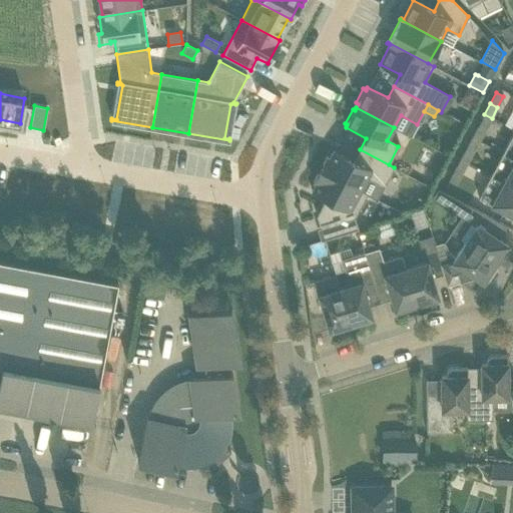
[(484,114),(478,125),(486,129),(492,118),(484,114)]
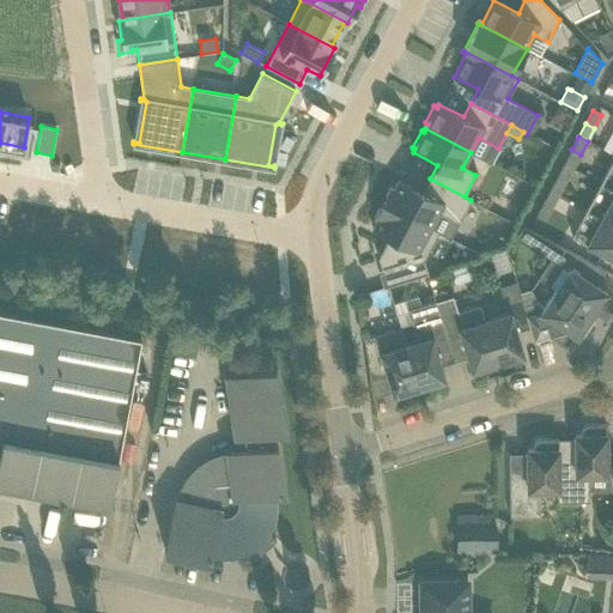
[(581,155),(571,150),(564,163),(574,168),(581,155)]
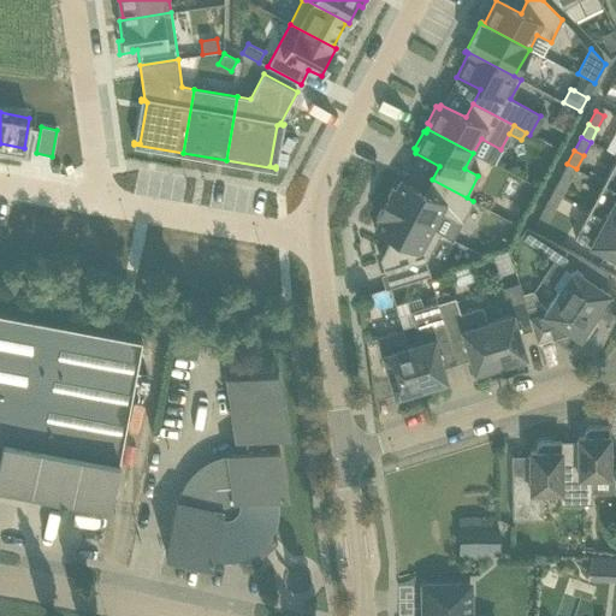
[(615,190),(615,159),(603,183),(615,190)]
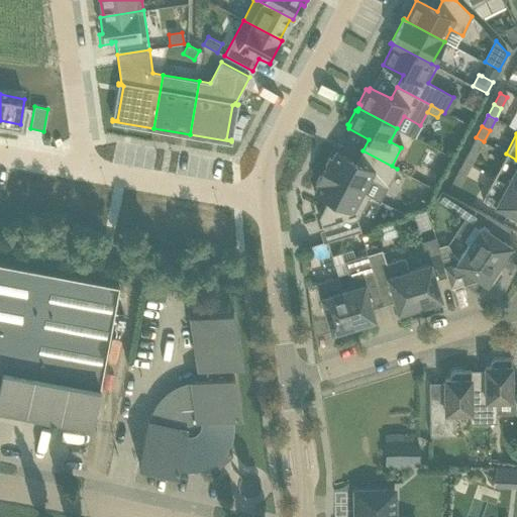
[(476,137),(471,148),(478,152),(484,141),(476,137)]
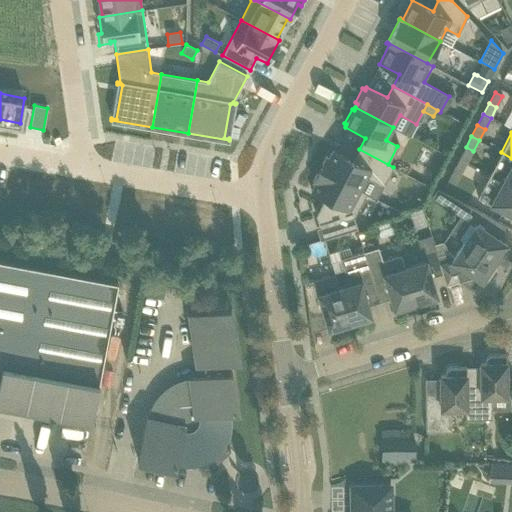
[(466,147),(460,158),(467,162),(473,151),(466,147)]
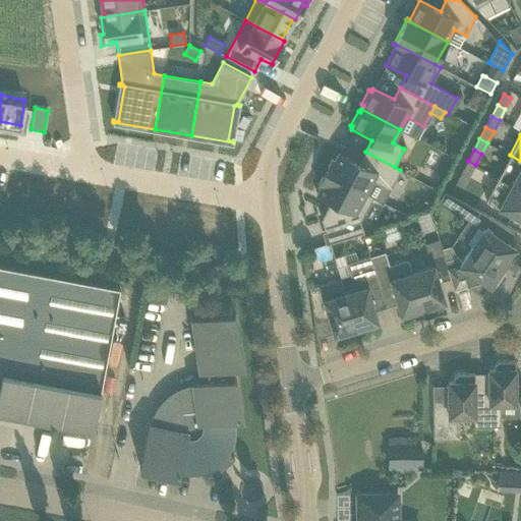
[(400,170),(365,152),(359,164),(338,153),(334,160),(332,159),(325,172),(372,197),(372,196),(366,193),(372,180),(390,189),(400,170)]
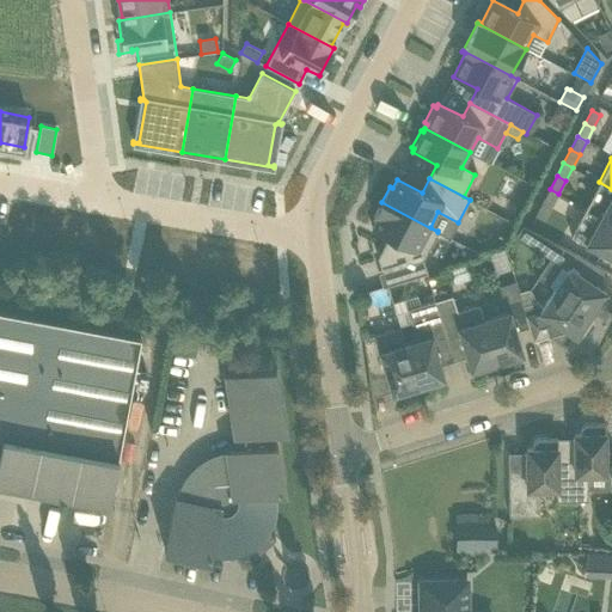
[(611,189),(599,182),(570,236),(611,257),(611,189)]
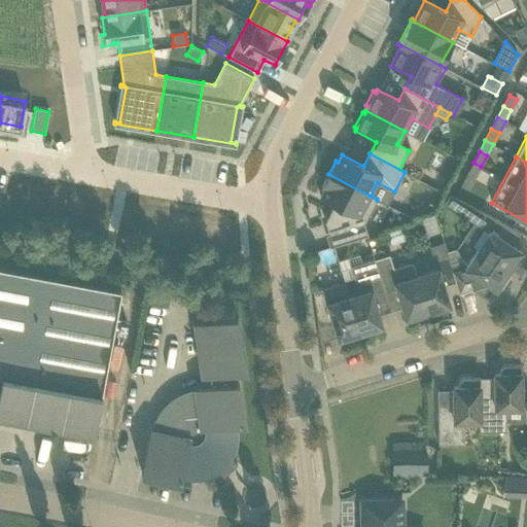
[(473,163),(467,174),(475,178),(481,167),(473,163)]
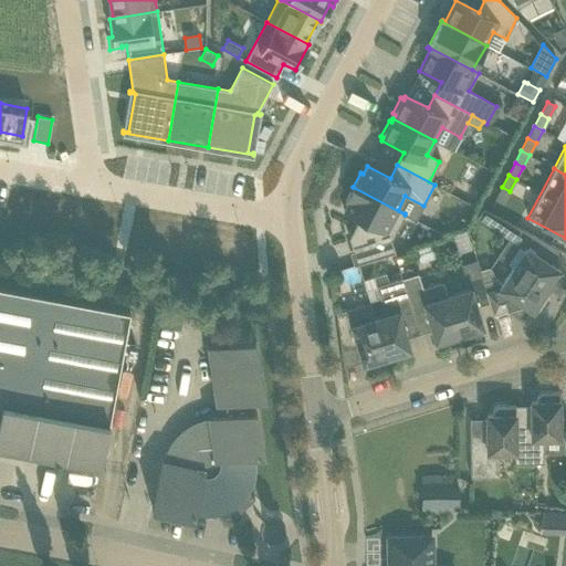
[(391,239),(405,215),(353,187),(345,201),(348,202),(344,210),(359,219),(349,238),(354,251),(391,239)]
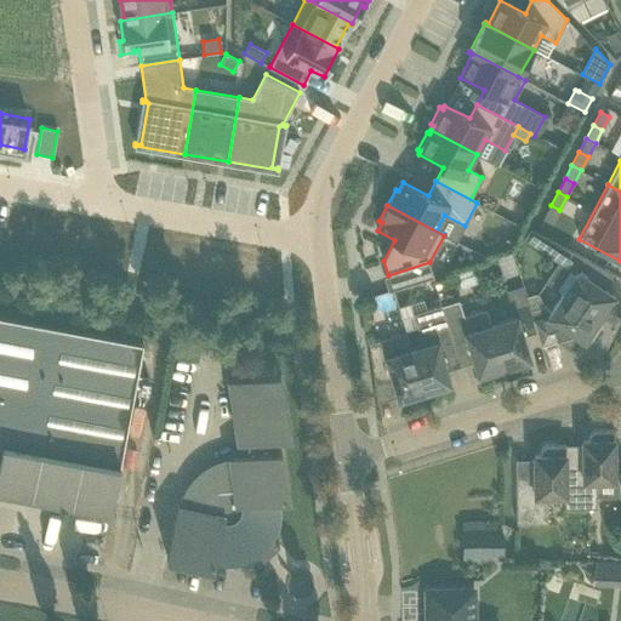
[(552,223),(559,210),(551,205),(543,218),(552,223)]
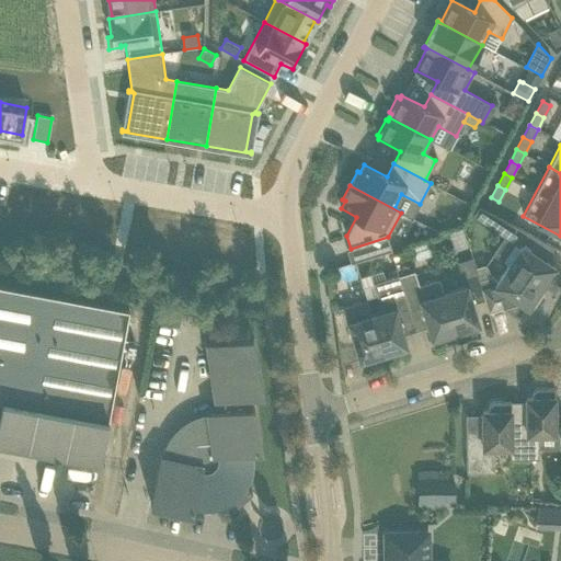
[(519,248),(508,265),(541,288),(556,267),(531,252),(539,241),(539,240),(529,235),(519,248)]
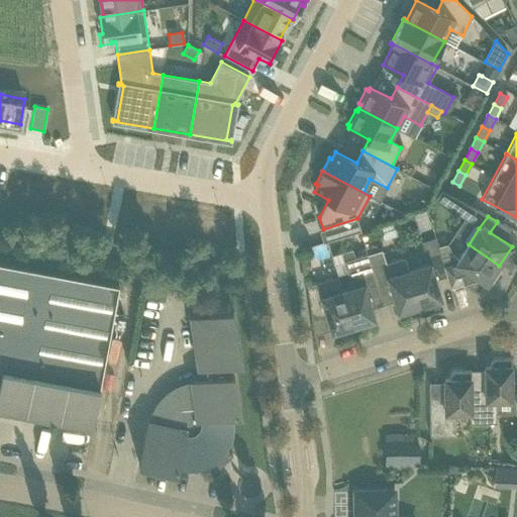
[(428,265),(409,271),(419,306),(441,299),(433,274),(444,271),(441,259),(435,238),(421,242),(428,265)]
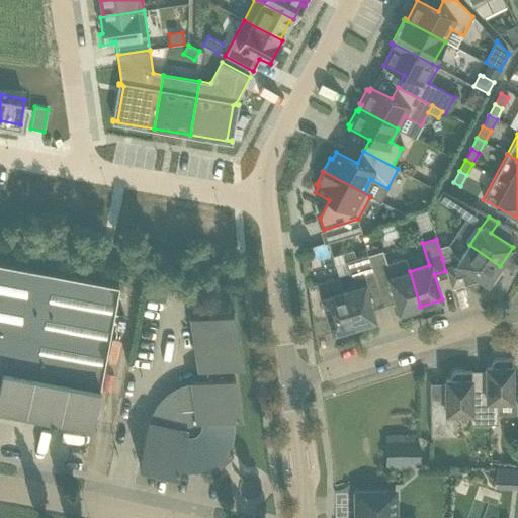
[(498,268),(500,266),(469,245),(456,263),(455,256),(442,259),(445,271),(447,276),(450,286),(464,282),(480,291),(486,283),(488,284),(489,282),(492,284),(501,270),(498,268)]
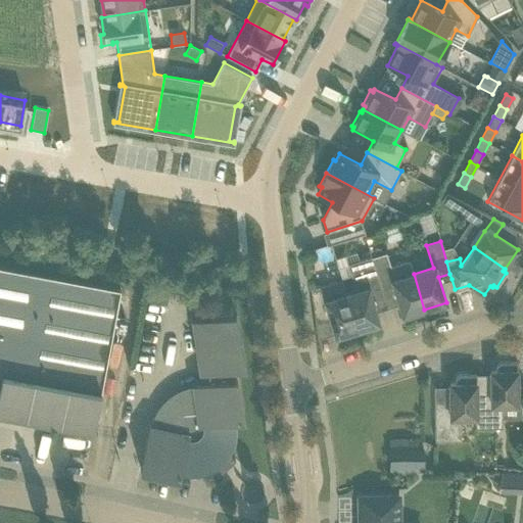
[(386,253),(372,257),(381,288),(393,285),(402,316),(424,310),(414,274),(410,260),(390,267),(386,253)]
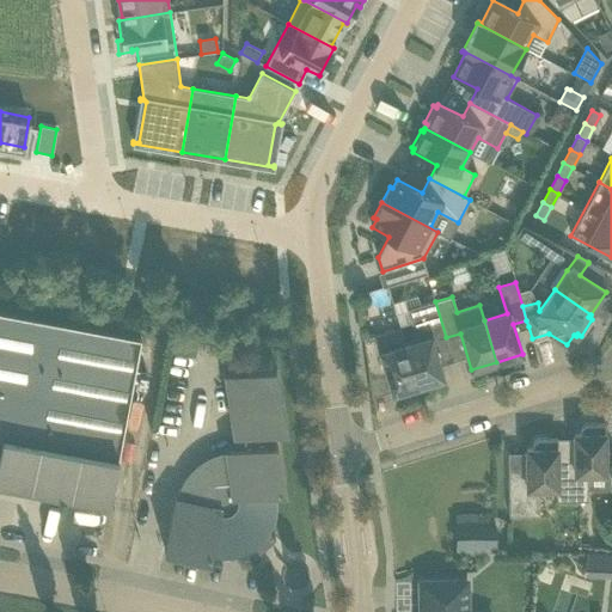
[(405,344),(418,386),(444,378),(433,342),(446,337),(435,301),(408,310),(416,341),(405,344)]
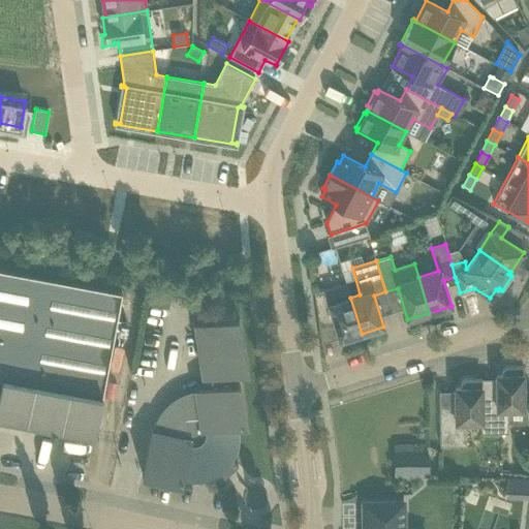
[(0,422),(94,439),(122,292),(0,270),(0,422)]
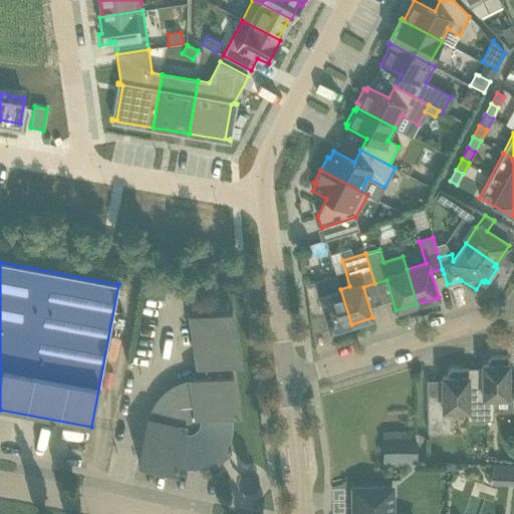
[(351,324),(340,289),(336,275),(318,281),(304,283),(309,313),(310,313),(309,308),(322,306),(329,331),(351,324)]
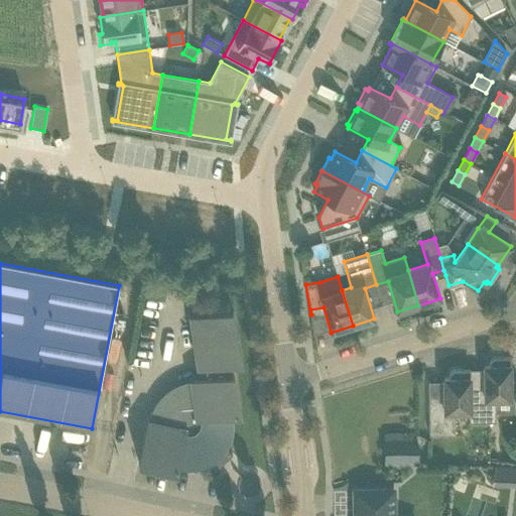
[(239,413),(234,374),(231,374),(229,364),(240,362),(232,309),(190,315),(199,368),(201,368),(203,378),(191,380),(192,383),(189,384),(184,386),(179,388),(174,390),(170,393),(166,396),(163,399),(160,403),(157,407),(154,411),(152,416),(151,421),(147,420),(138,462),(177,471),(179,460),(195,461),(205,459),(215,466),(232,450),(223,440),(227,429),(228,415),(239,413)]
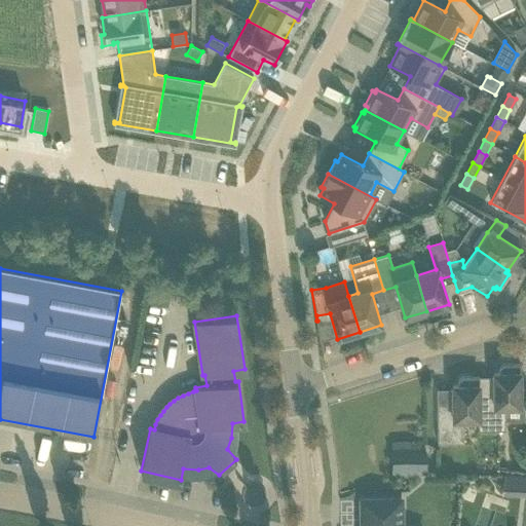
[(479,377),(478,377),(479,430),(504,430),(504,408),(520,408),(520,365),(505,365),(502,365),(501,366),(499,368),(498,371),(498,373),(493,373),(493,385),(479,385),(479,377)]
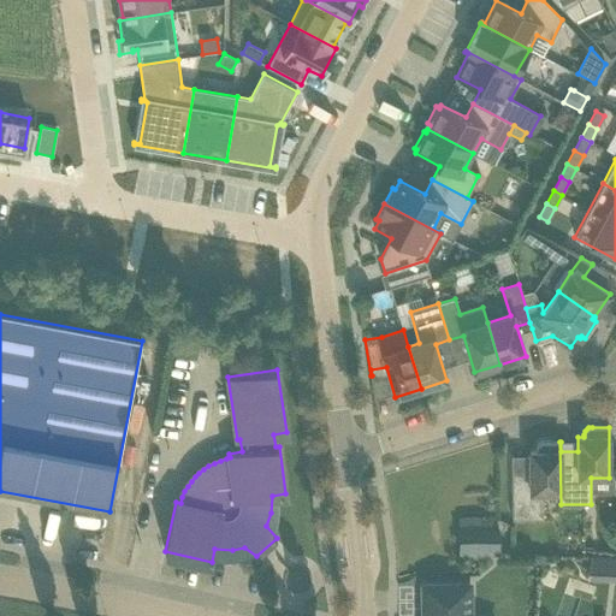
[(560,504),(561,504),(560,442),(543,442),(542,442),(538,444),(537,446),(535,448),(535,451),(529,451),(529,467),(513,467),(513,456),(511,456),(511,520),(543,519),(543,492),(560,492),(560,504)]
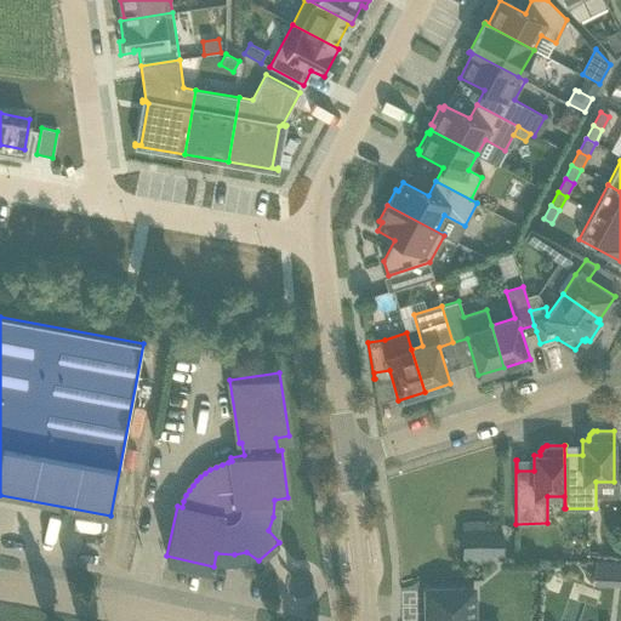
[(502,534),(462,534),(462,563),(491,563),(491,554),(502,554),(502,534)]
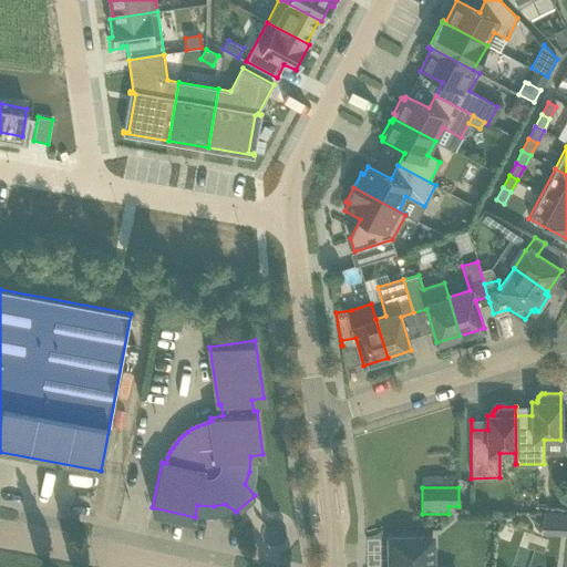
[(493,550),(492,566),(531,566),(532,529),(509,529),(509,550),(493,550)]
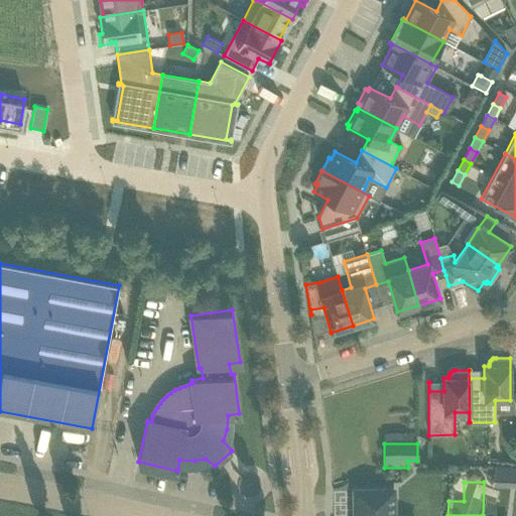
[(355,490),(357,515),(393,515),(393,490),(355,490)]
